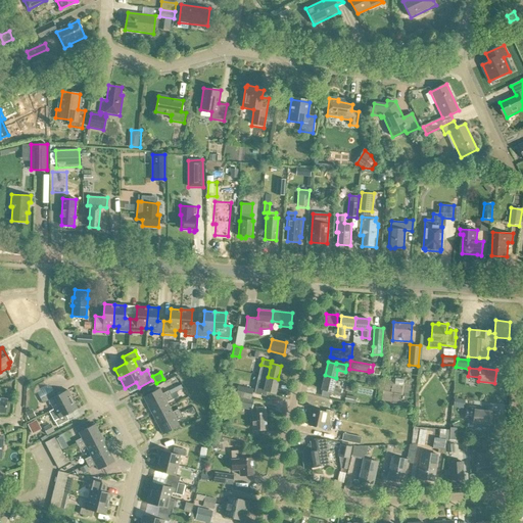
[(333,387),(336,378),(325,375),(322,389),(331,391),(330,393),(340,395),(341,389),(333,387)]
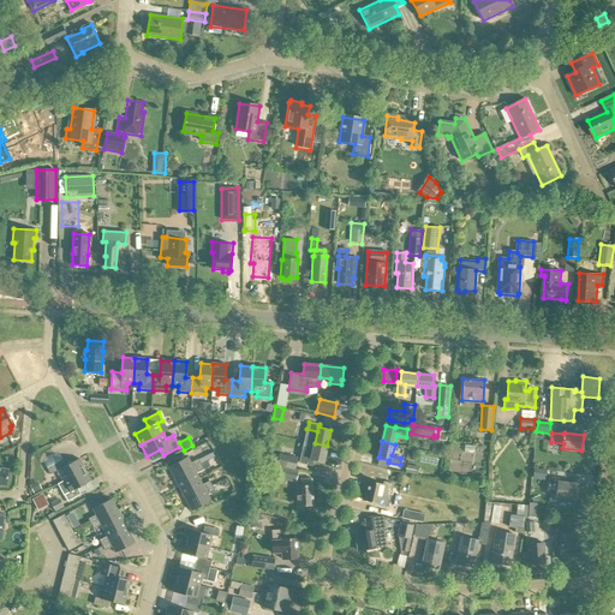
[(327,446),(315,443),(315,445),(304,442),(303,446),(299,463),(312,465),(314,460),(323,461),(327,446)]
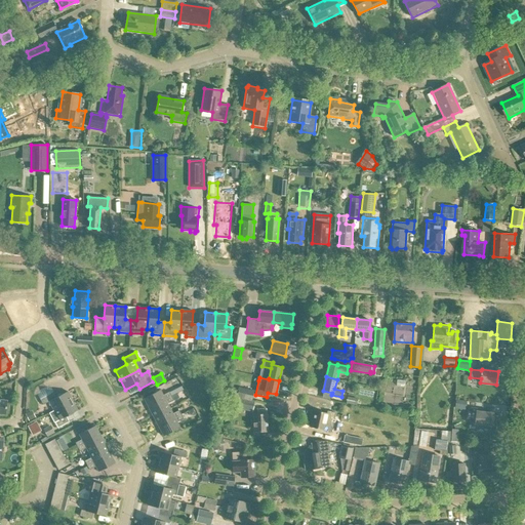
[(230,396),(232,396),(252,401),(254,391),(239,388),(238,391),(232,389),(230,396)]
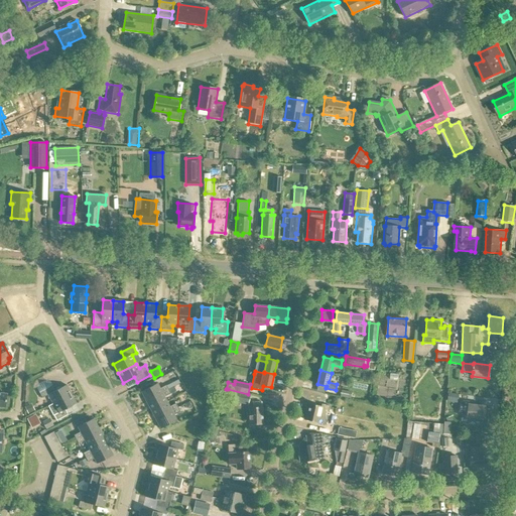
[(146,401),(168,390),(166,385),(159,389),(157,384),(141,392),(146,401)]
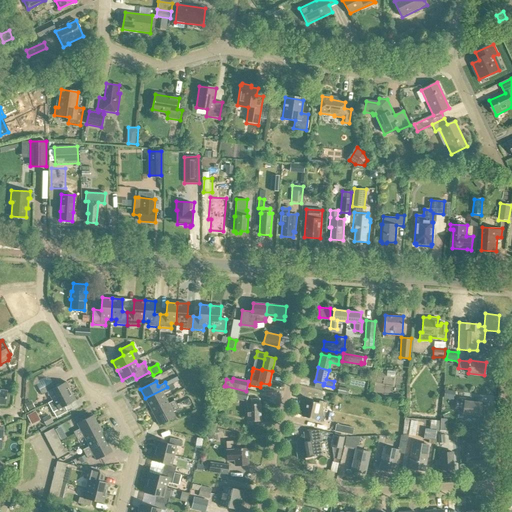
[(52,401),(70,391),(66,382),(54,388),(52,383),(39,389),(42,395),(47,392),(52,401)]
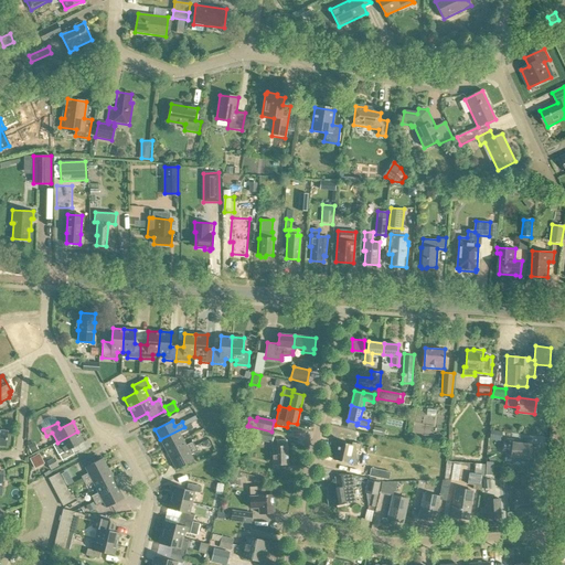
[(275,433),(272,432),(249,426),(246,438),(272,444),(275,433)]
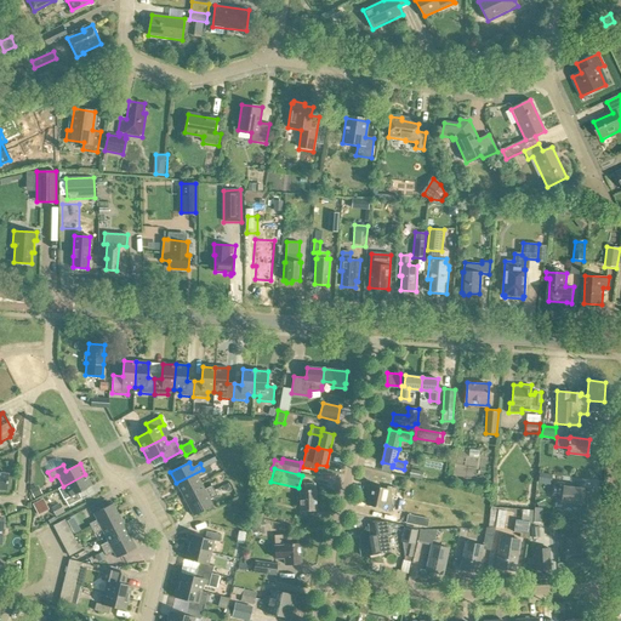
[(182,494),(200,484),(198,478),(205,474),(203,469),(176,483),(182,494)]
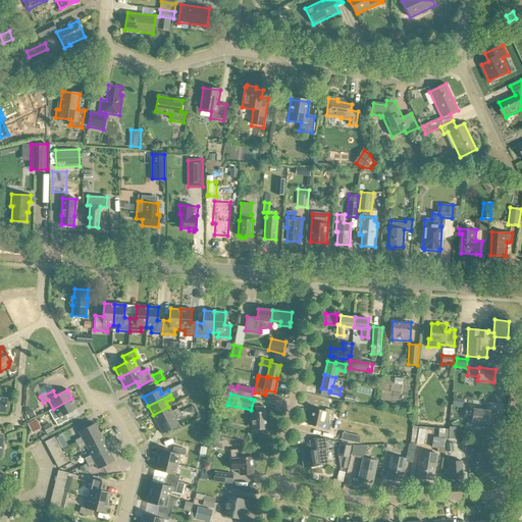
[(345,395),(344,402),(354,404),(355,397),(345,395)]
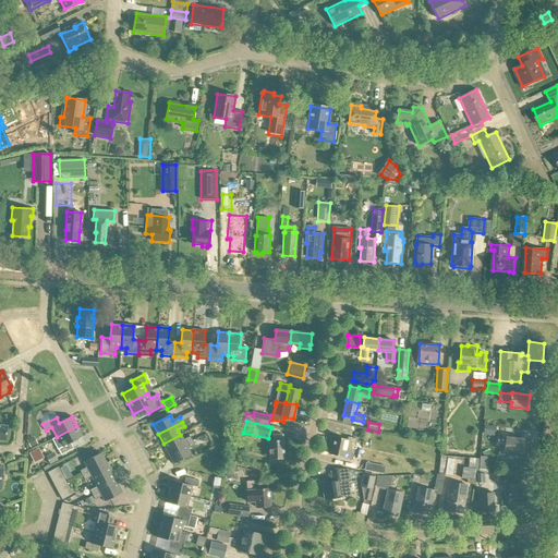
[(485,424),(484,433),(495,434),(496,425),(485,424)]
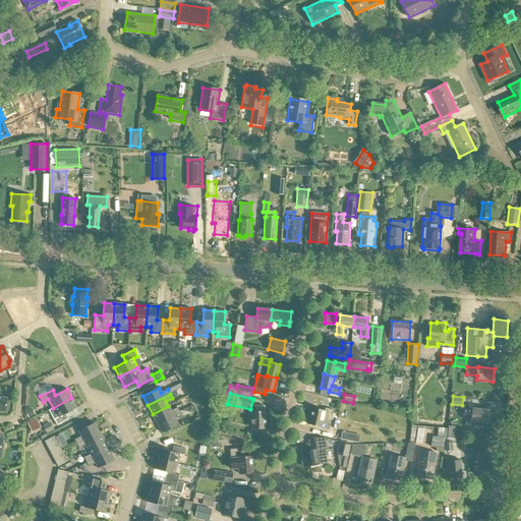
[(71,398),(53,408),(48,410),(53,420),(54,419),(57,425),(68,419),(65,414),(76,408),(71,398)]
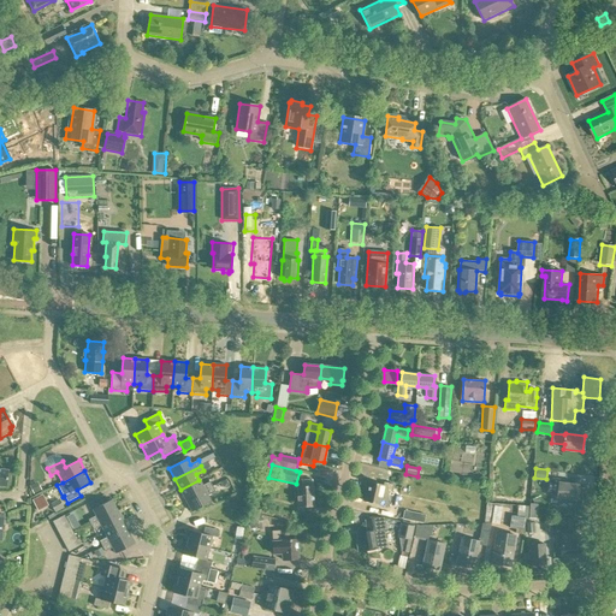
[(576,499),(579,484),(560,481),(560,479),(549,478),(548,491),(557,492),(557,497),(576,499)]
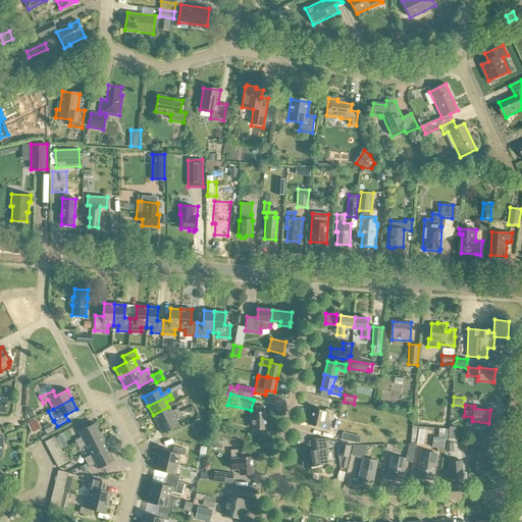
[(266,429),(266,411),(265,411),(265,406),(256,406),(256,411),(252,411),(252,429),(266,429)]
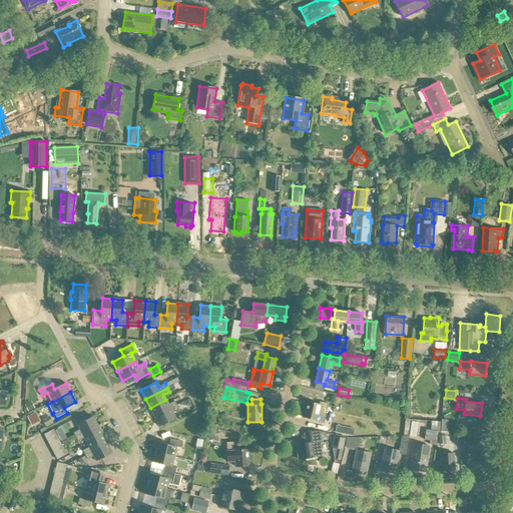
[(154,417),(176,406),(174,401),(168,405),(165,400),(150,408),(154,417)]
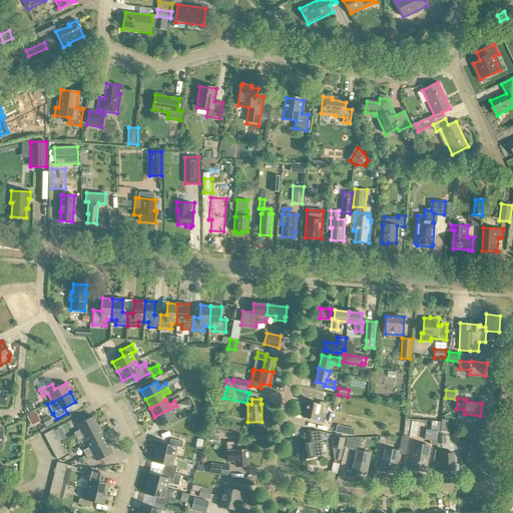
[(325,422),(329,404),(320,402),(319,404),(307,402),(304,417),(317,421),(317,420),(325,422)]
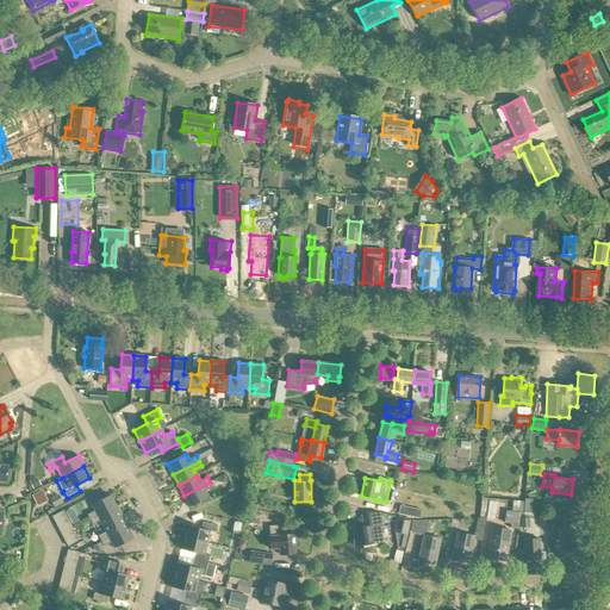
[(210,483),(184,496),(190,508),(209,497),(205,491),(213,487),(210,483)]
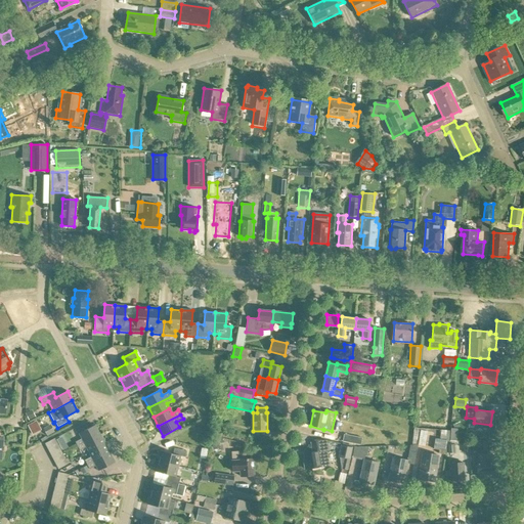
[(41,430),(36,421),(27,426),(32,435),(41,430)]
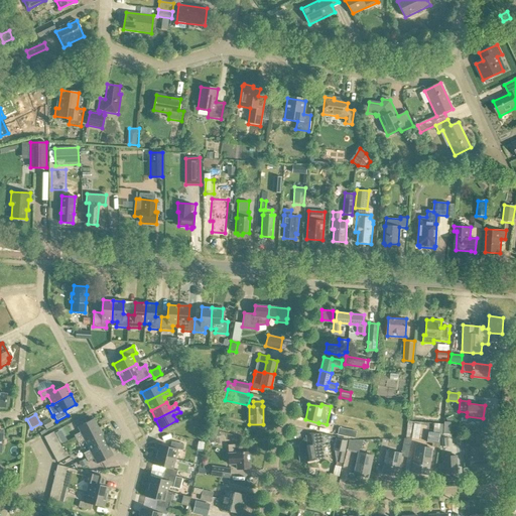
[(53,425),(49,417),(41,421),(45,429),(53,425)]
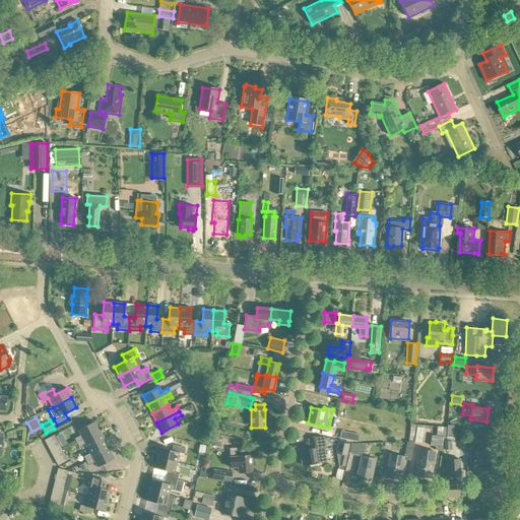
[(76,443),(99,432),(94,421),(78,431),(80,436),(74,439),(76,443)]
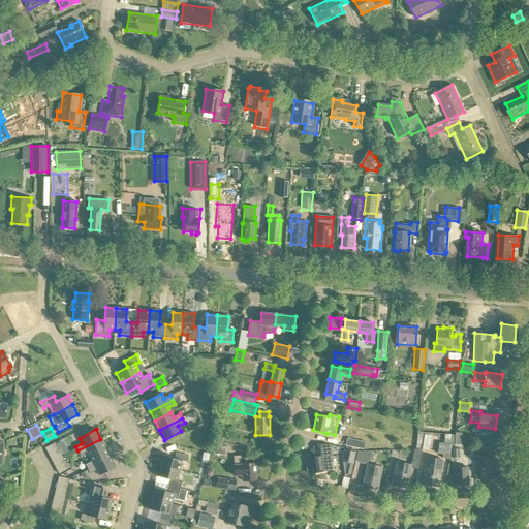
[(419,435),(426,436),(424,444),(430,446),(433,435),(421,432),(419,435)]
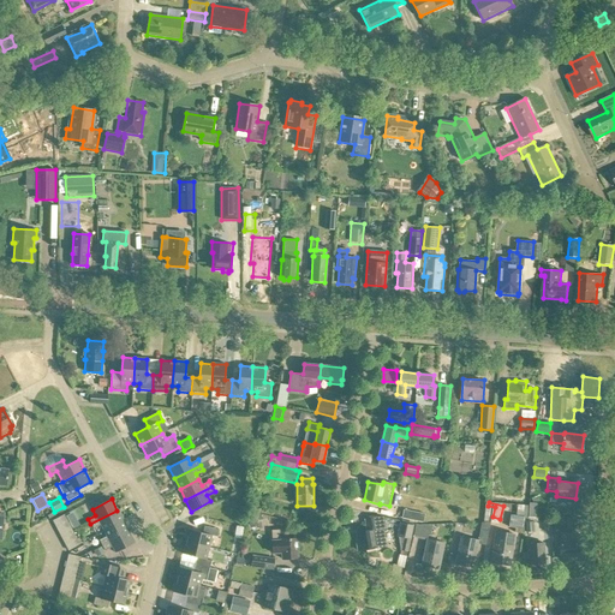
[(424,523),(425,514),(404,509),(401,518),(424,523)]
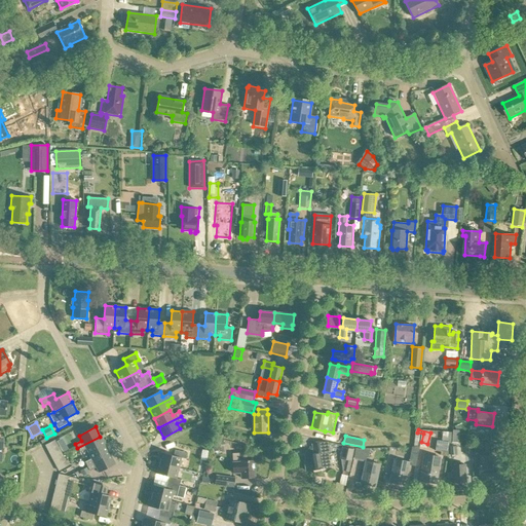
[(88,454),(105,446),(100,437),(77,448),(79,453),(86,449),(88,454)]
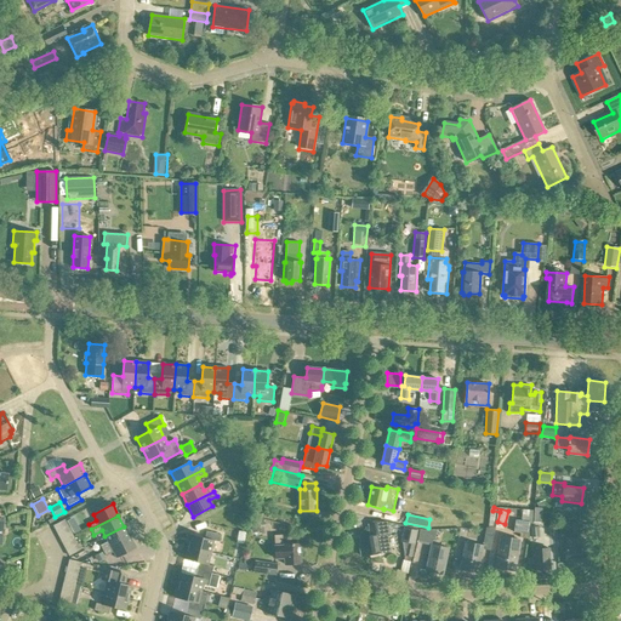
[(528,539),(530,523),(516,519),(514,533),(520,534),(520,537),(528,539)]
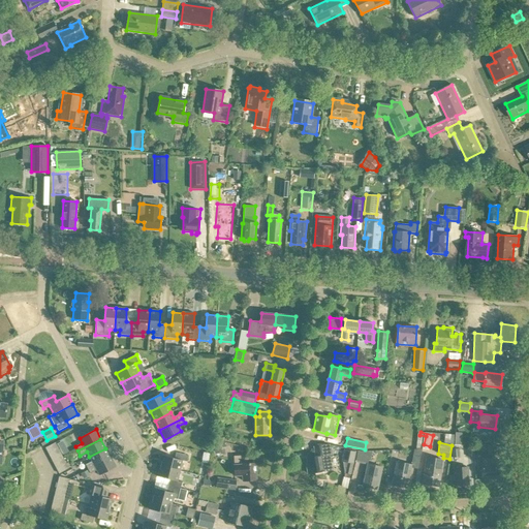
[(48,454),(58,448),(55,443),(45,448),(48,454)]
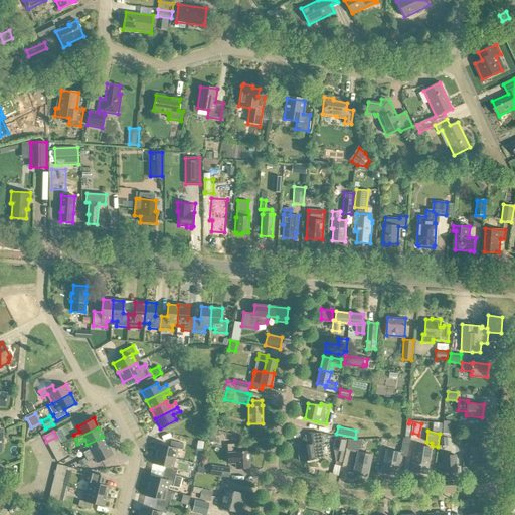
[(298,454),(299,461),(324,457),(323,444),(324,444),(322,432),(310,432),(311,434),(306,435),(308,444),(299,446),(300,454),(298,454)]
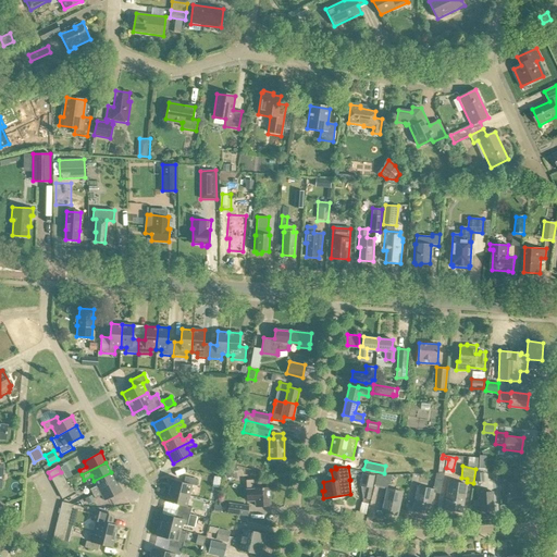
[(233,477),(230,468),(223,470),(225,479),(233,477)]
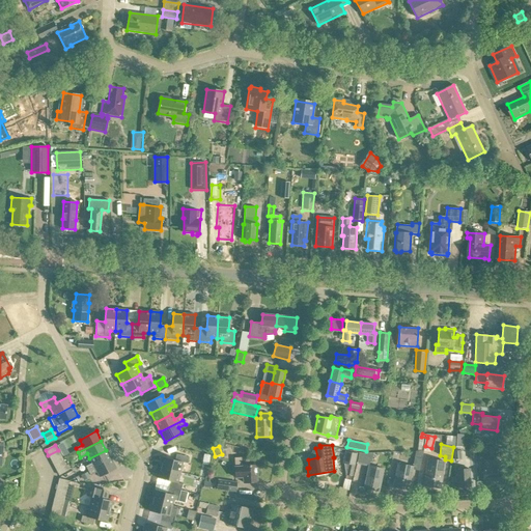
[(482,458),(496,457),(495,447),(481,448),(482,458)]
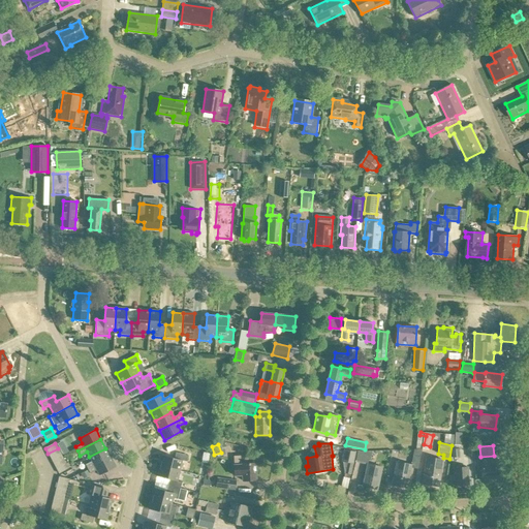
[(51,459),(60,454),(58,448),(48,454),(51,459)]
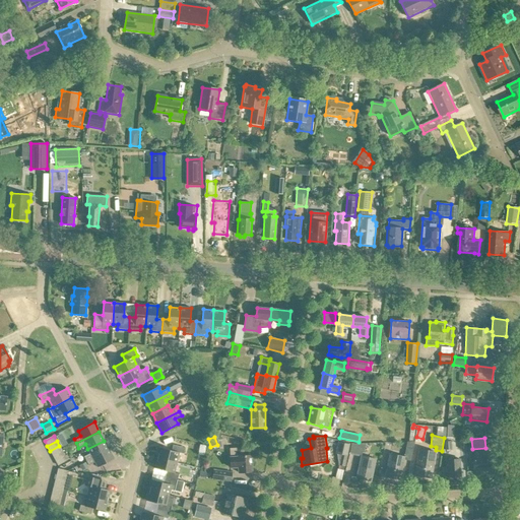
[(86,461),(109,450),(104,441),(87,449),(90,454),(84,457),(86,461)]
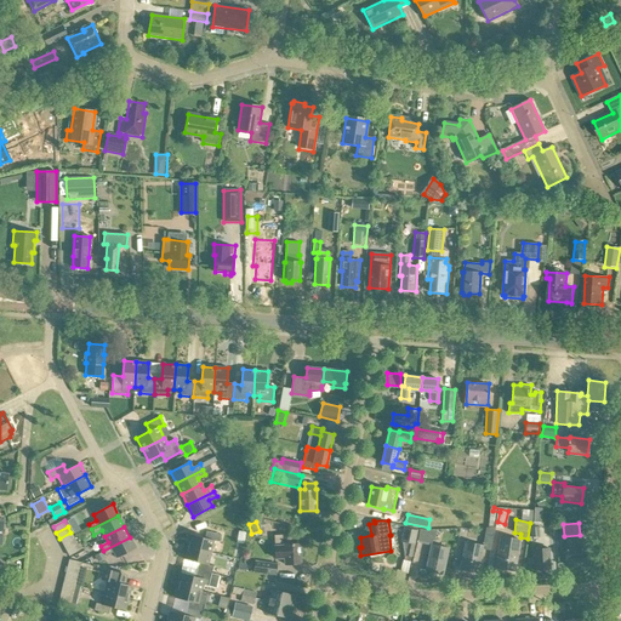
[(486,528),(485,534),(483,545),(466,542),(460,569),(478,573),(483,548),(490,550),(493,536),(495,527),(486,528)]
